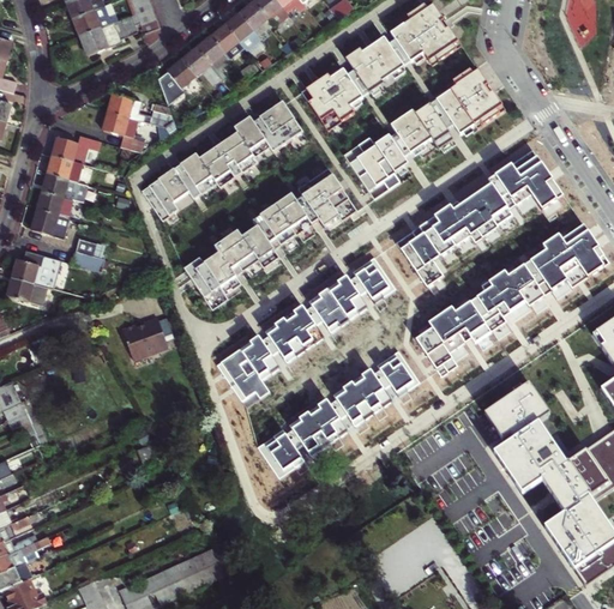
[(70,14),(101,2),(100,0),(64,0),(67,7),(70,14)]
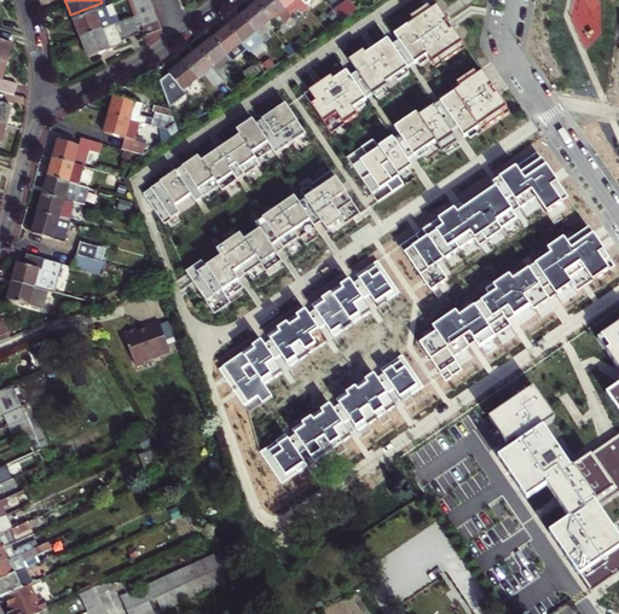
[(102,3),(70,15),(75,24),(77,32),(116,15),(110,0),(106,0),(104,1),(102,3)]
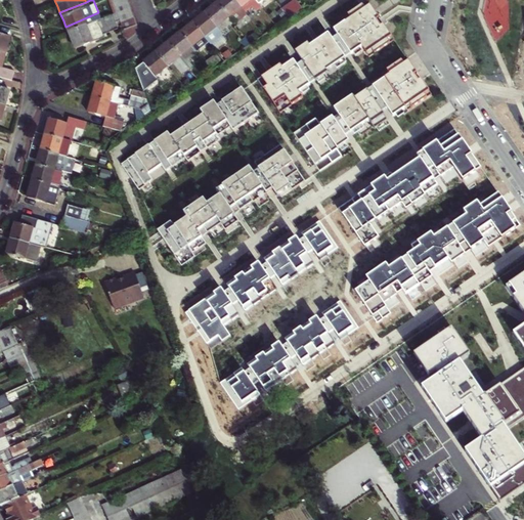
[(113,0),(115,7),(118,14),(121,22),(123,28),(136,24),(133,16),(131,9),(128,2),(127,0),(113,0)]
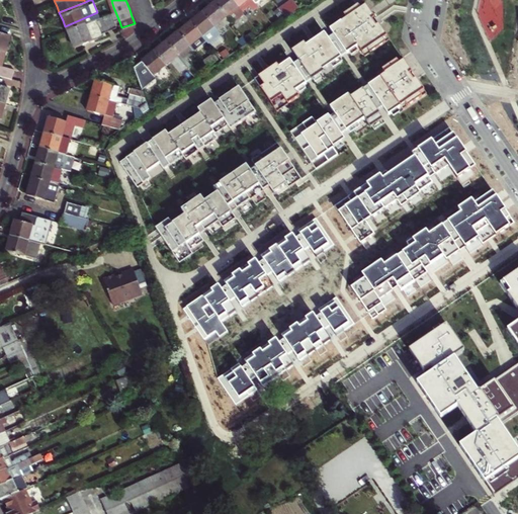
[(212,23),(225,13),(214,0),(208,5),(202,10),(212,23)]
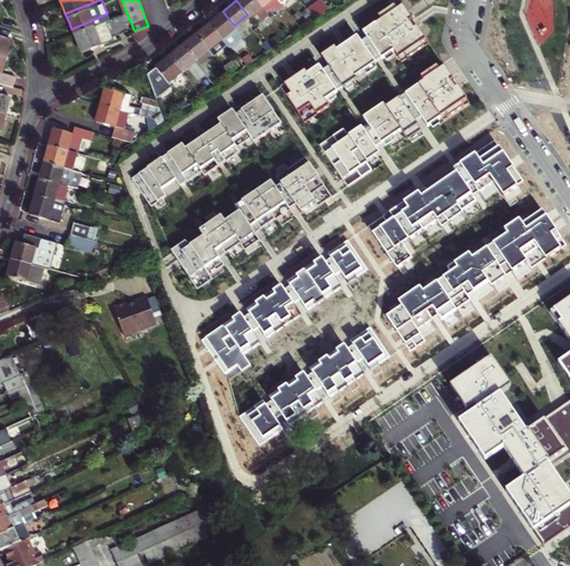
[(236,0),(247,15),(252,20),(253,21),(267,10),(266,9),(262,3),(258,0),(236,0)]
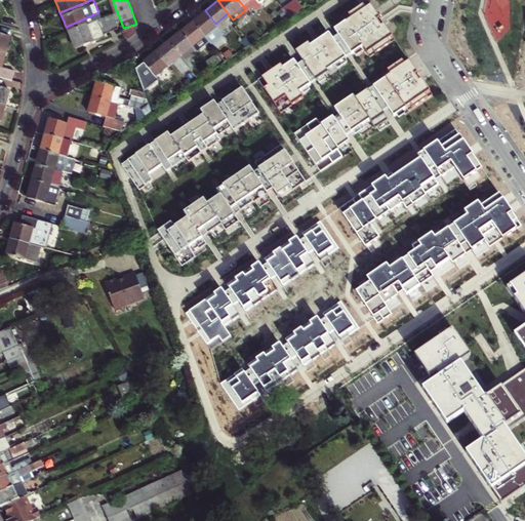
[(244,0),(241,3),(245,8),(253,2),(255,0),(244,0)]
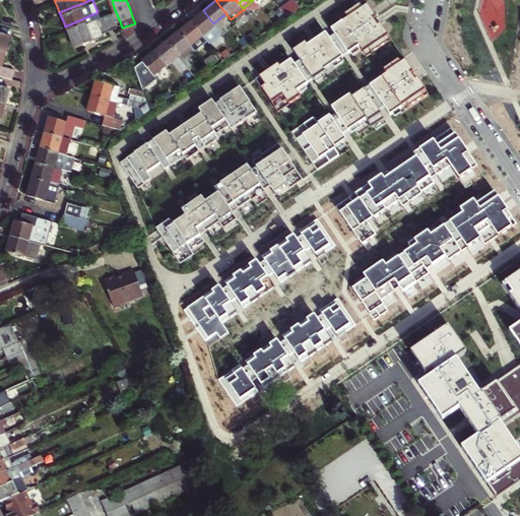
[(262,16),(266,13),(256,1),(255,0),(253,0),(251,2),(262,16)]
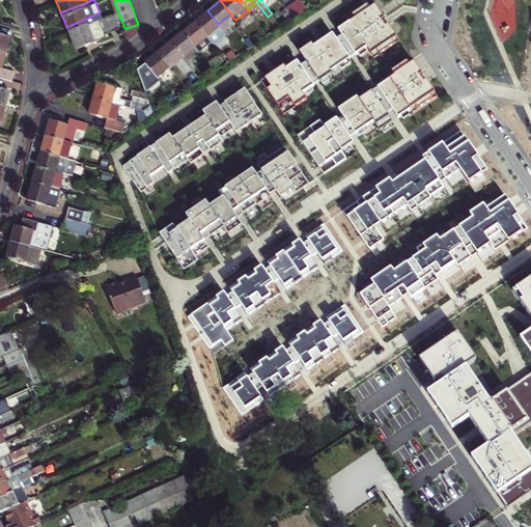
[(295,0),(286,6),(292,14),(306,4),(303,0),(295,0)]
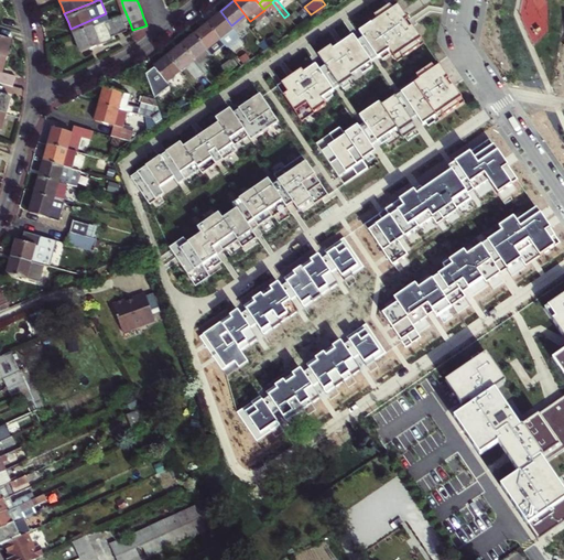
[(401,8),(396,0),(389,0),(366,15),(369,20),(357,28),(361,34),(375,54),(376,54),(387,46),(396,58),(422,40),(411,23),(409,19),(407,17),(404,13),(401,8)]
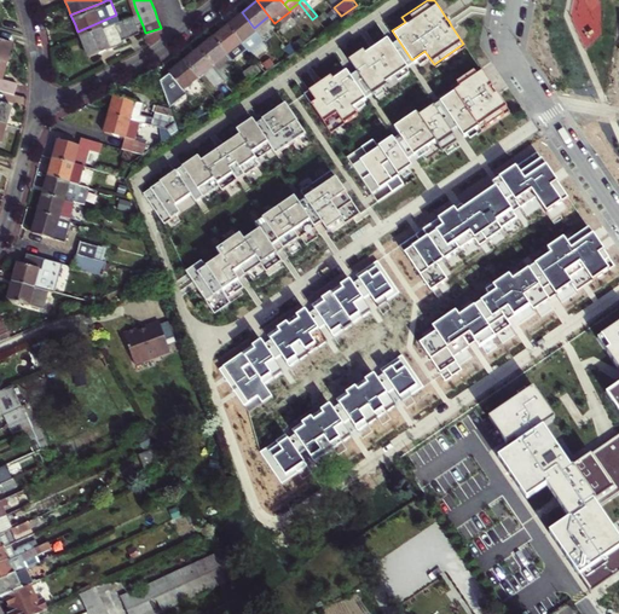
[(116,15),(77,32),(82,42),(86,51),(122,35),(121,33),(138,25),(132,9),(116,15)]
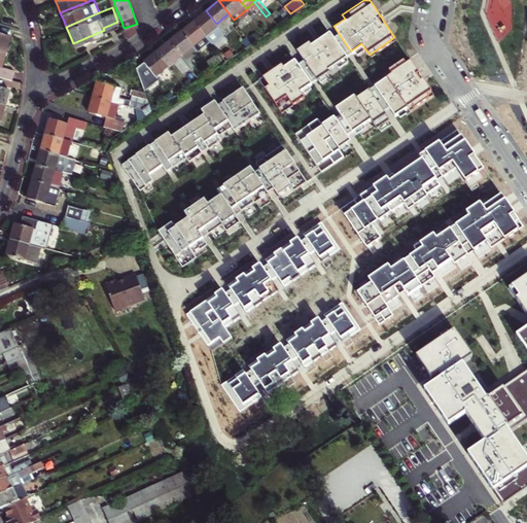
[(200,15),(194,20),(208,39),(211,42),(215,46),(225,39),(221,34),(223,32),(220,29),(216,24),(206,10),(200,15)]
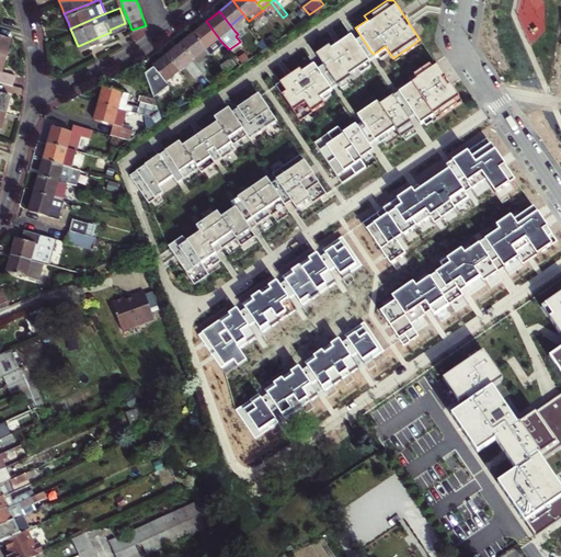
[(243,14),(230,25),(235,31),(248,20),(243,14)]
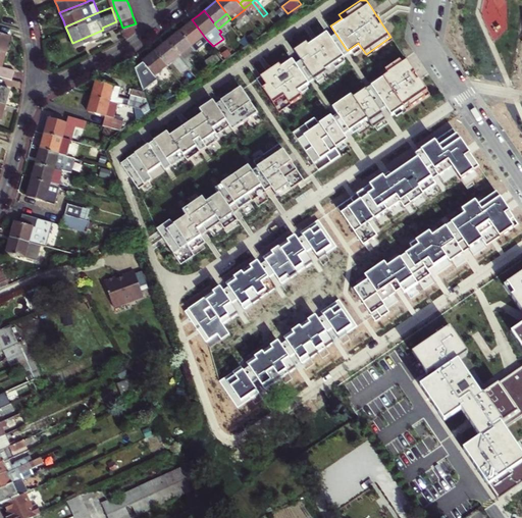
[(186,24),(179,30),(195,49),(206,39),(192,19),(186,24)]
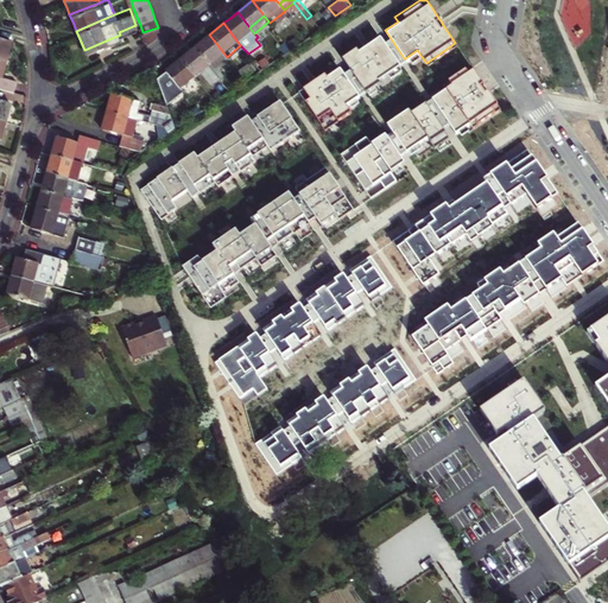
[(227,57),(209,35),(202,40),(195,46),(217,76),(221,73),(216,67),(228,58),(227,57)]
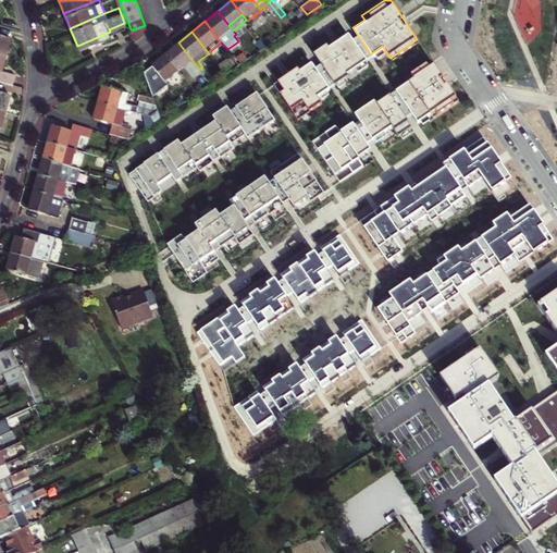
[(350,38),(347,32),(327,45),(325,41),(311,50),(319,62),(333,82),(346,73),(345,71),(364,58),(350,38)]
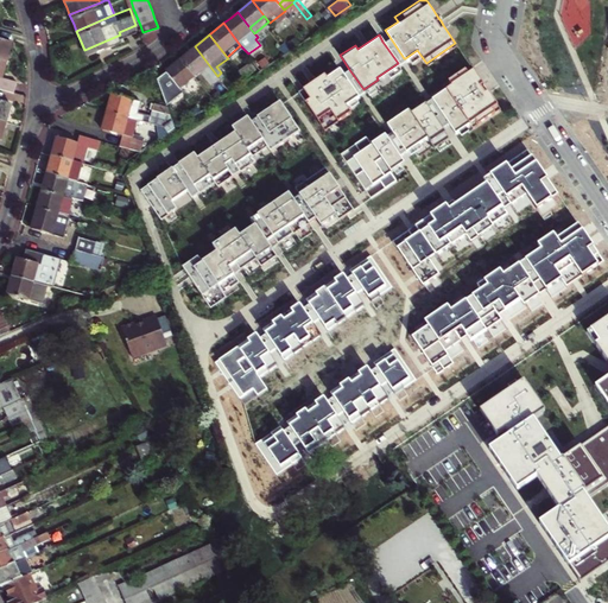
[(0,37),(0,56),(7,58),(10,50),(12,40),(0,37)]
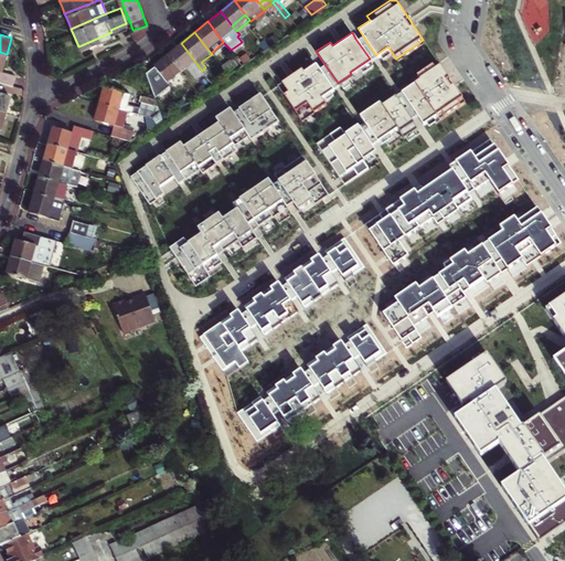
[(355,39),(370,59),(375,54),(362,34),(359,36),(355,39)]
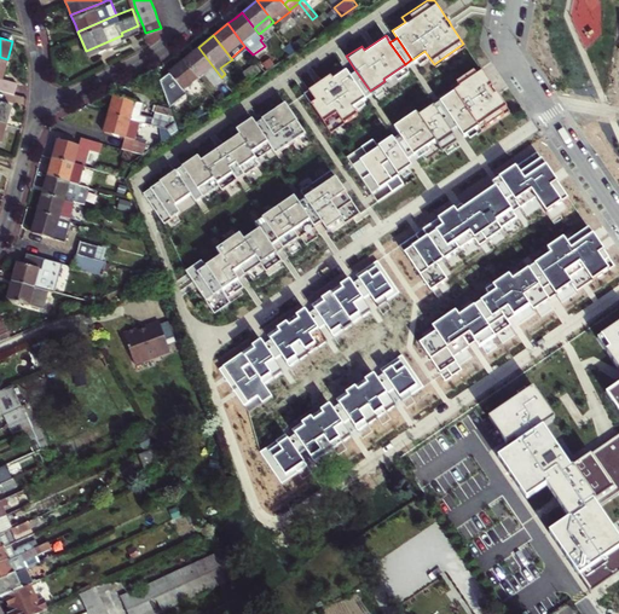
[(294,48),(288,41),(282,45),(288,52),(294,48)]
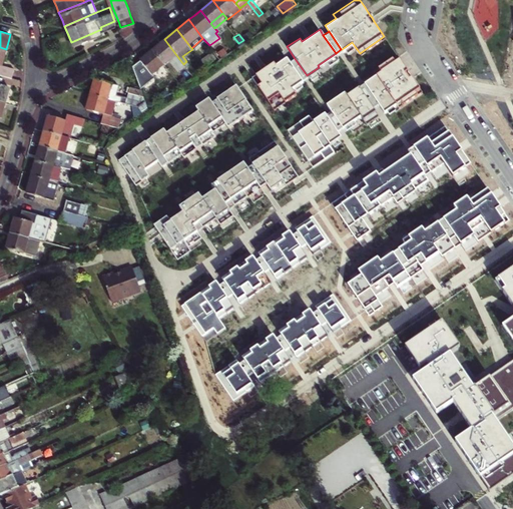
[(176,70),(183,64),(164,39),(158,43),(152,49),(162,62),(167,58),(176,70)]
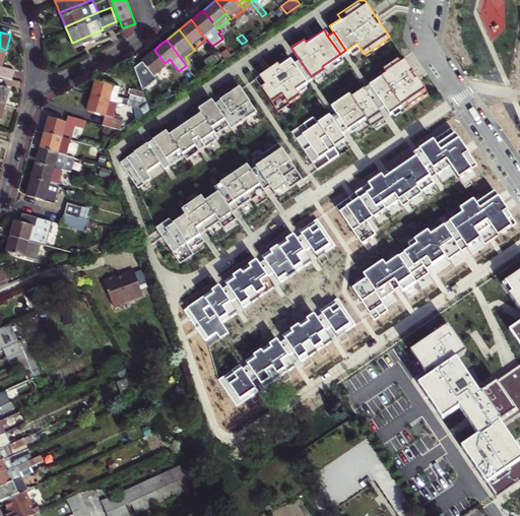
[(0,73),(12,77),(14,68),(2,65),(4,59),(6,50),(0,48),(0,73)]
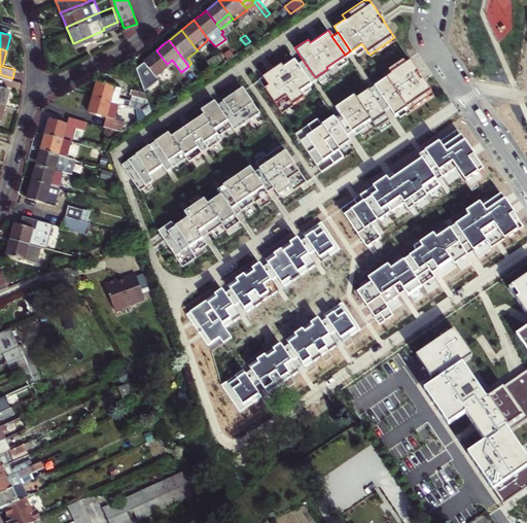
[(147,58),(134,67),(142,90),(157,77),(154,74),(167,64),(156,50),(147,58)]
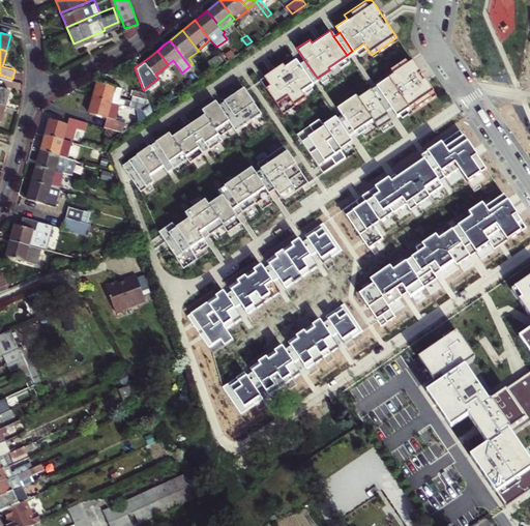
[(217,52),(206,60),(211,67),(224,59),(217,52)]
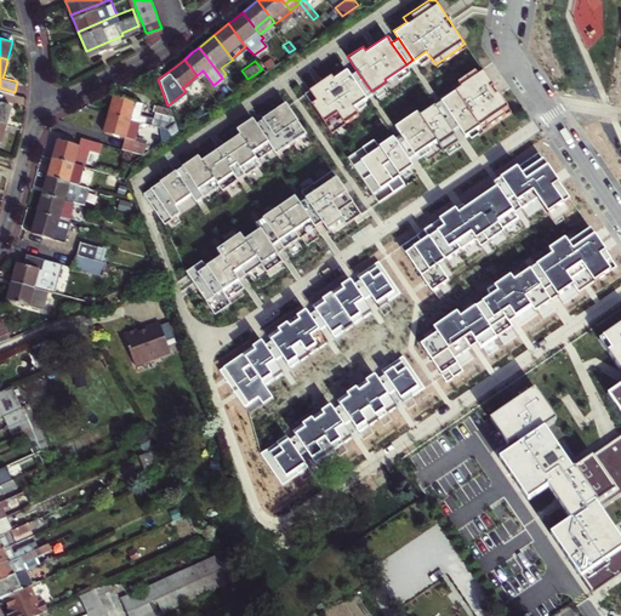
[(500,107),(505,103),(491,84),(479,66),(477,62),(449,83),(451,87),(438,97),(455,123),(462,132),(477,123),(479,126),(502,110),(500,107)]
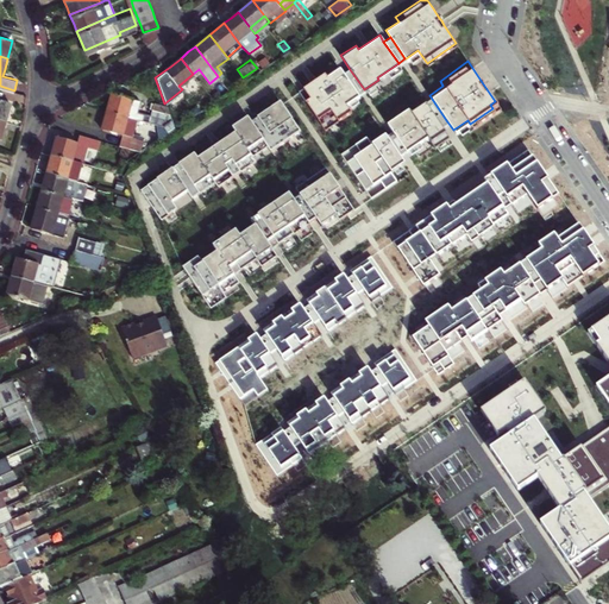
[(344,71),(339,65),(327,74),(324,70),(314,77),(297,88),(324,127),(350,109),(345,102),(358,94),(358,93),(344,71)]
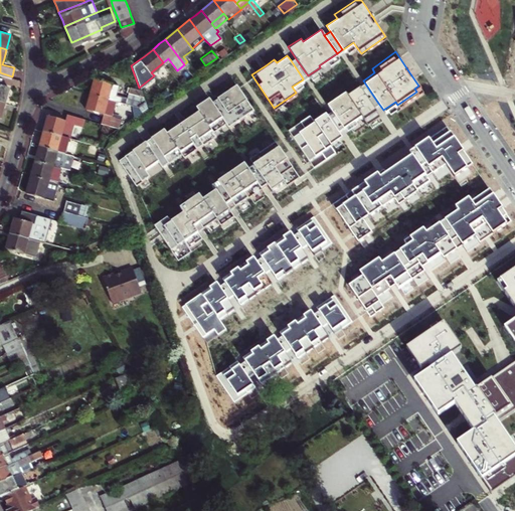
[(291,60),(303,78),(308,75),(295,57),(293,58),(291,60)]
